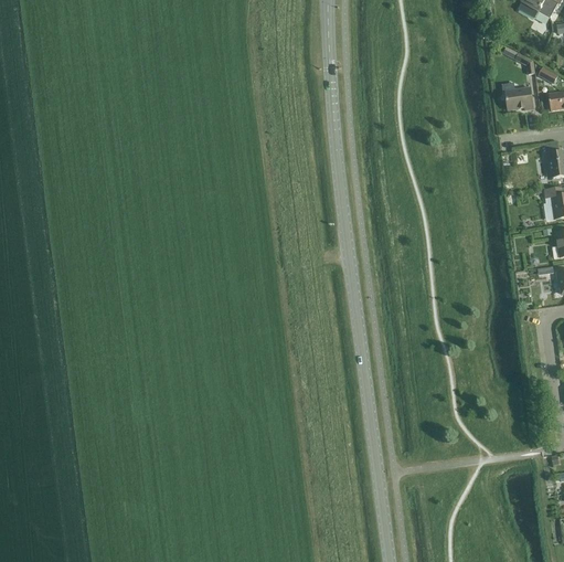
[(559,4),(561,0),(521,0),(518,8),(534,18),(538,11),(549,17),(556,3),(559,4)]
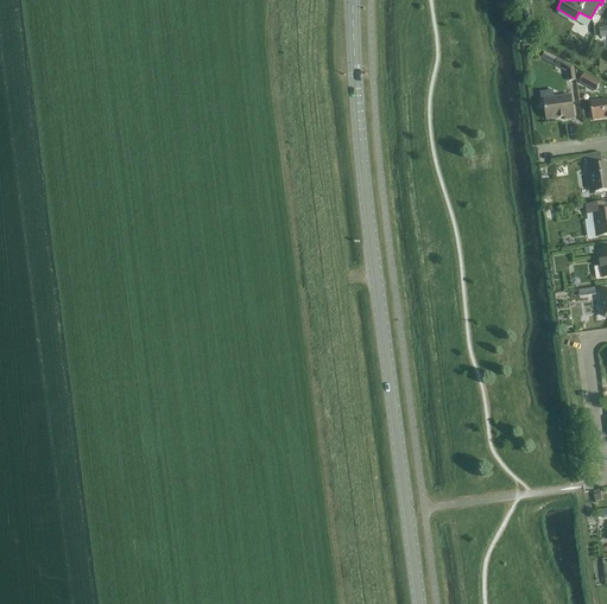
[(541,56),(554,62),(556,56),(544,50),(541,56)]
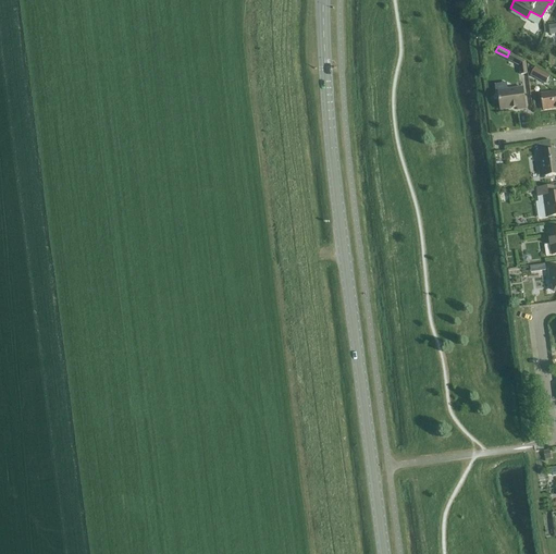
[(510,51),(507,57),(515,61),(518,63),(519,72),(526,71),(524,59),(518,56),(510,51)]
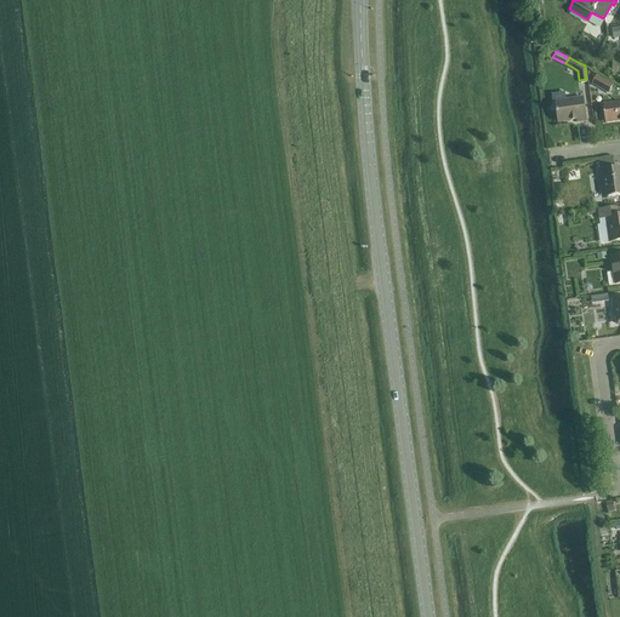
[(604,78),(596,73),(590,83),(599,87),(604,78)]
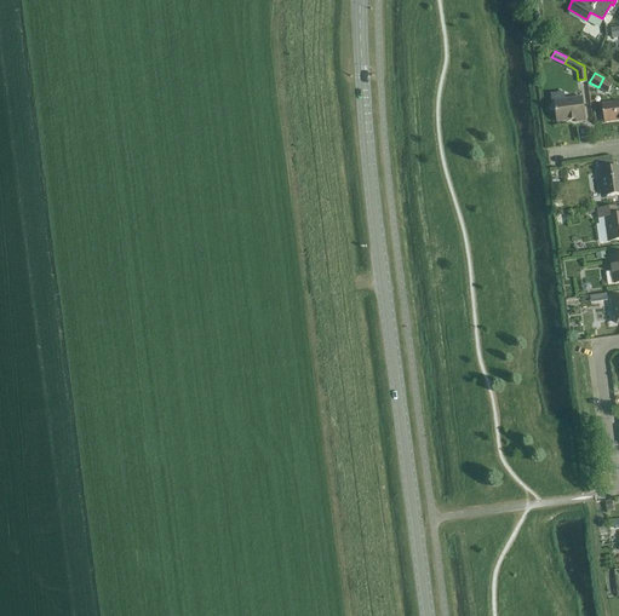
[(554,99),(556,120),(575,117),(575,120),(584,119),(582,95),(563,97),(563,92),(561,90),(551,91),(550,93),(551,99),(554,99)]
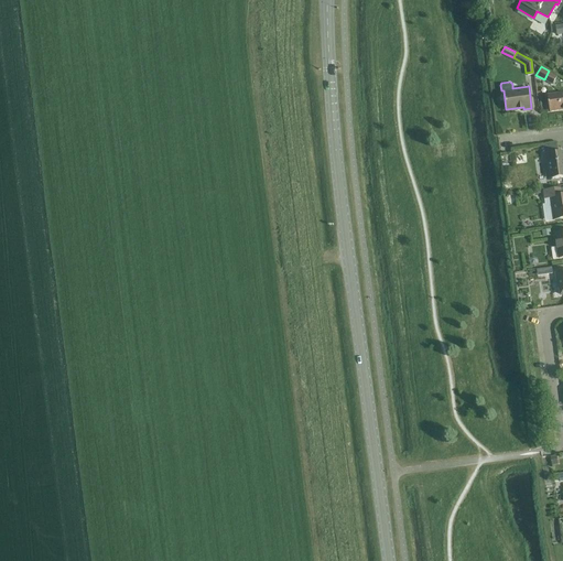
[(562,89),(547,93),(549,109),(562,107),(562,89)]
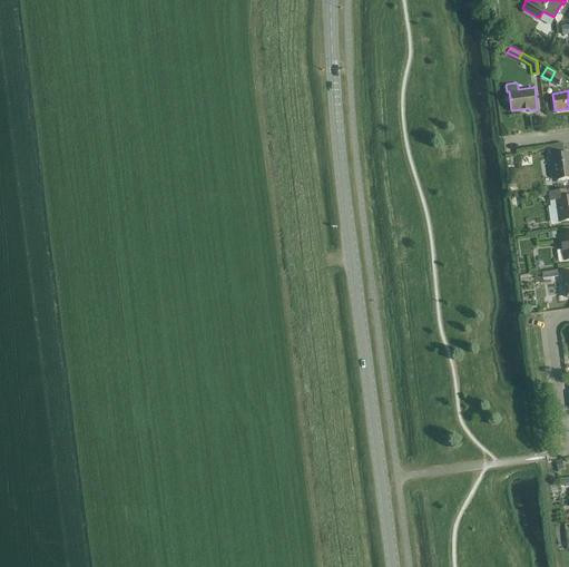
[(557,178),(568,176),(568,159),(568,160),(568,152),(550,154),(551,163),(550,163),(551,173),(557,172),(557,178)]
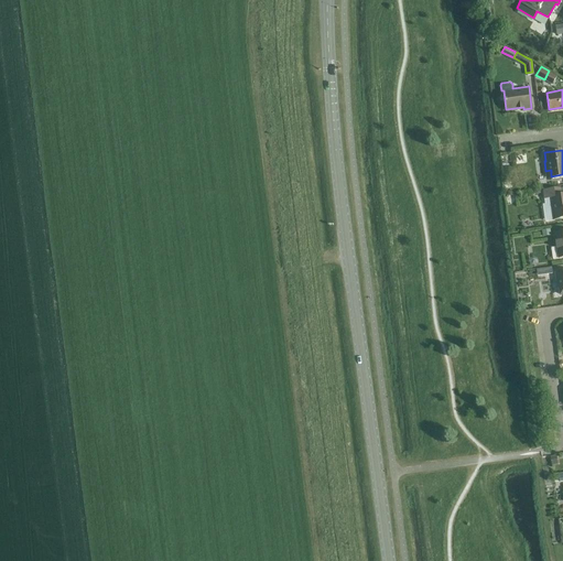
[(562,193),(560,194),(559,186),(542,189),(543,196),(549,196),(552,218),(562,216),(562,193)]
